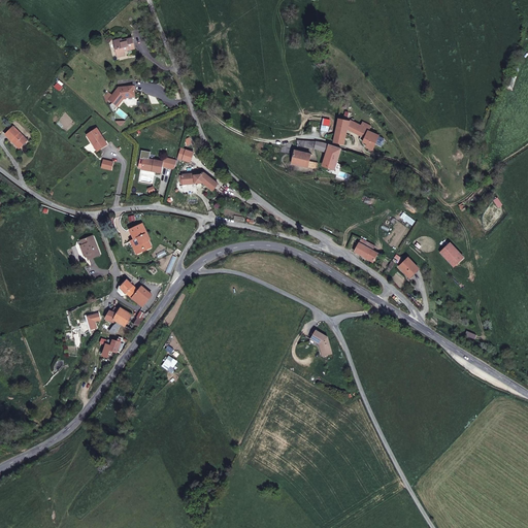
[(132,37),(120,40),(119,38),(113,39),(118,56),(124,55),(123,51),(135,47),(132,37)]
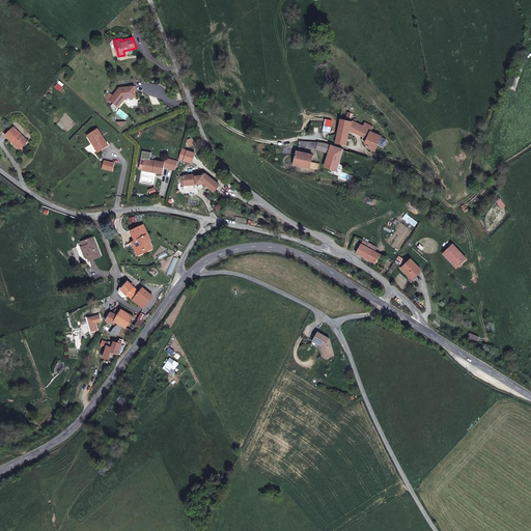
[(116,106),(123,96),(133,95),(133,91),(132,85),(124,85),(117,86),(107,99),(111,102),(116,106)]
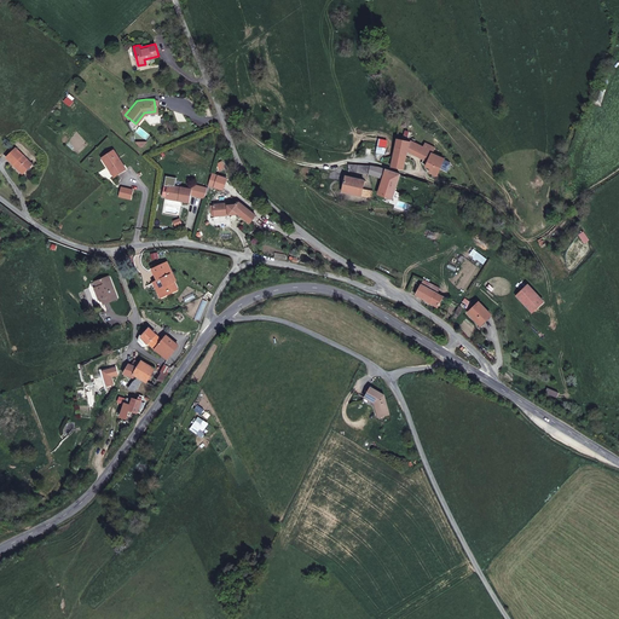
[(404,172),(406,155),(409,144),(395,142),(392,171),(404,172)]
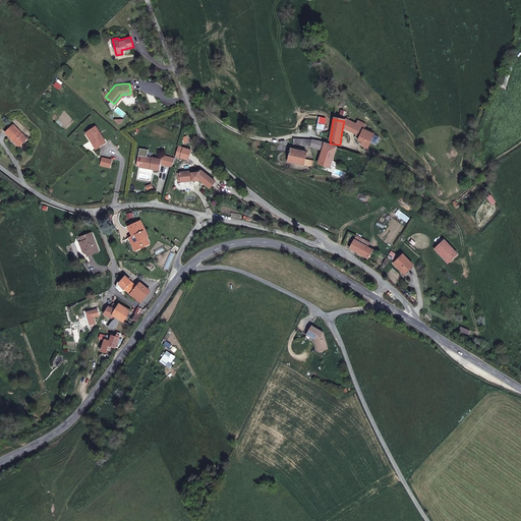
[(342,130),(356,137),(359,129),(356,128),(344,121),(342,130)]
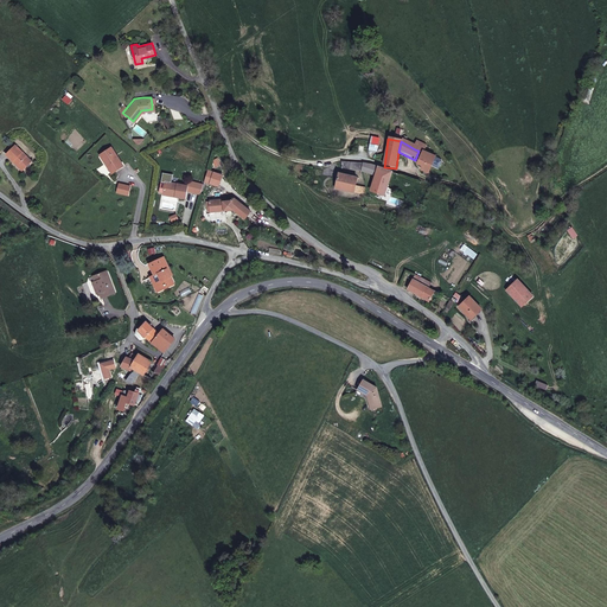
[(428,152),(417,146),(415,149),(419,151),(415,160),(416,160),(416,166),(422,168),(421,171),(426,173),(423,177),(429,179),(438,159),(426,154),(428,152)]
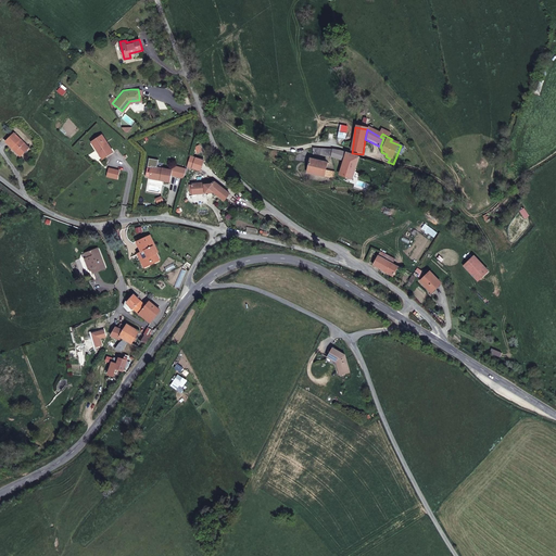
[(16,135),(7,146),(16,153),(19,151),(25,156),(32,149),(16,135)]
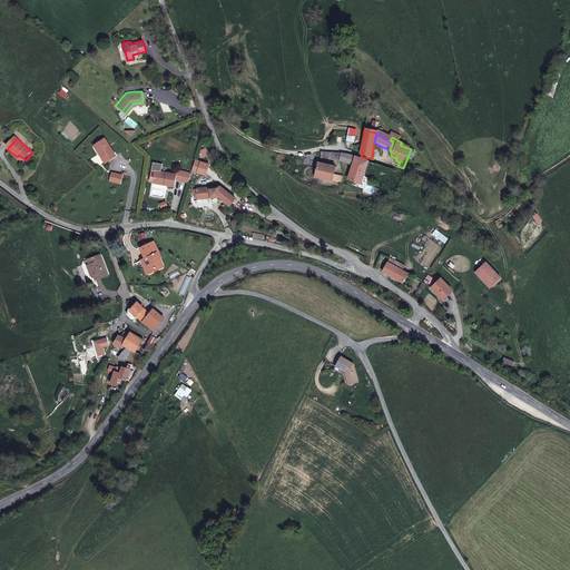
[(114,156),(102,138),(92,144),(98,153),(99,151),(106,161),(114,156)]
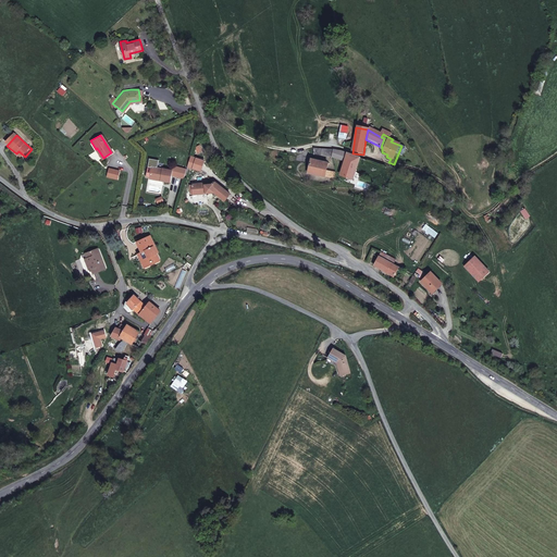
[(330,159),(342,164),(347,157),(331,152),(330,159)]
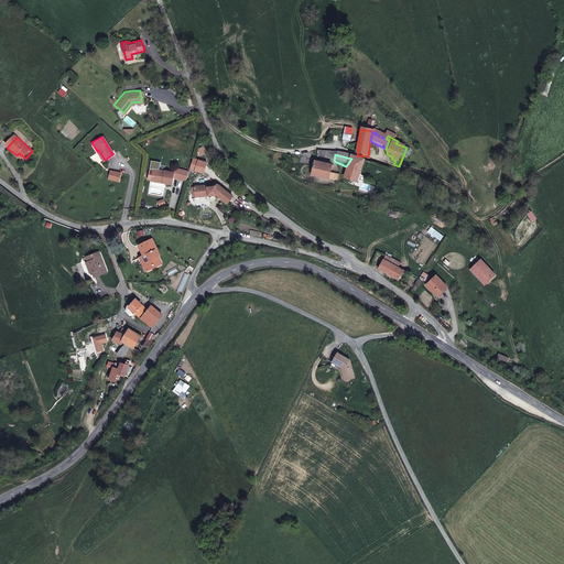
[(365,163),(351,159),(346,166),(342,182),(354,184),(361,172),(365,163)]
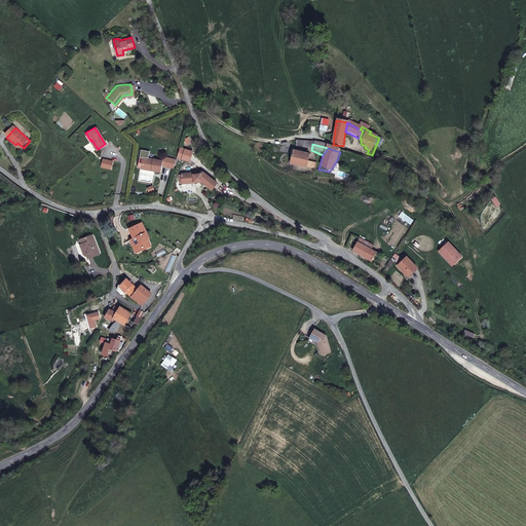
[(290,167),(313,172),(314,166),(307,165),(308,158),(292,155),(290,167)]
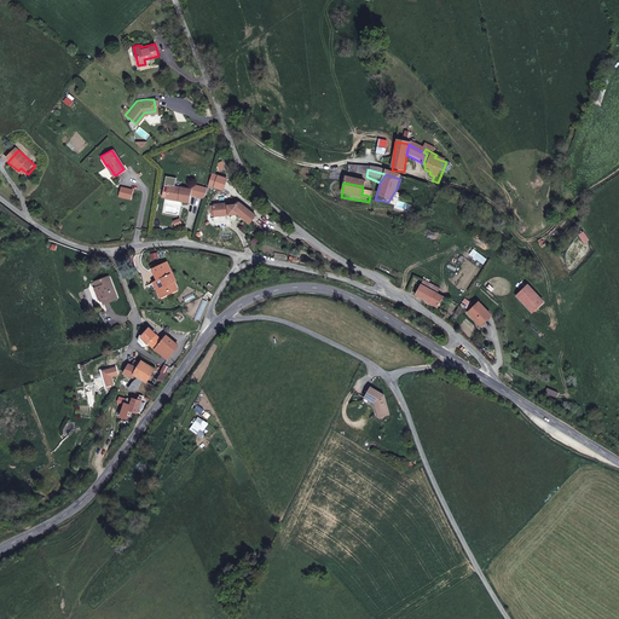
[(189,196),(202,197),(204,187),(190,185),(190,191),(189,196)]
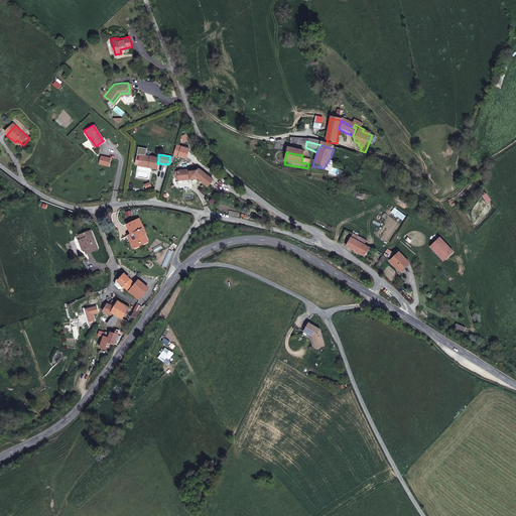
[(106,166),(108,159),(99,156),(97,163),(106,166)]
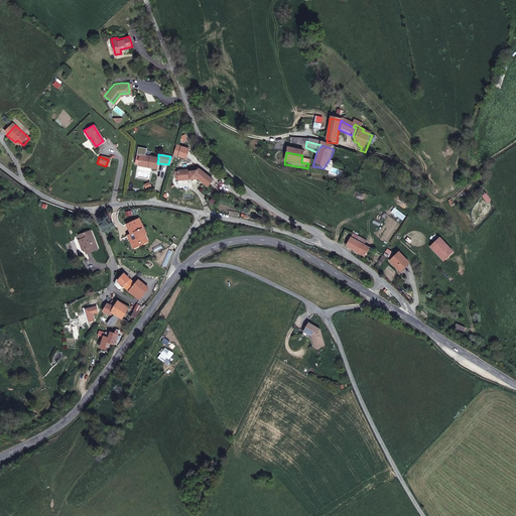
[(158,159),(144,157),(140,157),(139,165),(141,165),(148,167),(147,168),(156,169),(157,163),(158,159)]
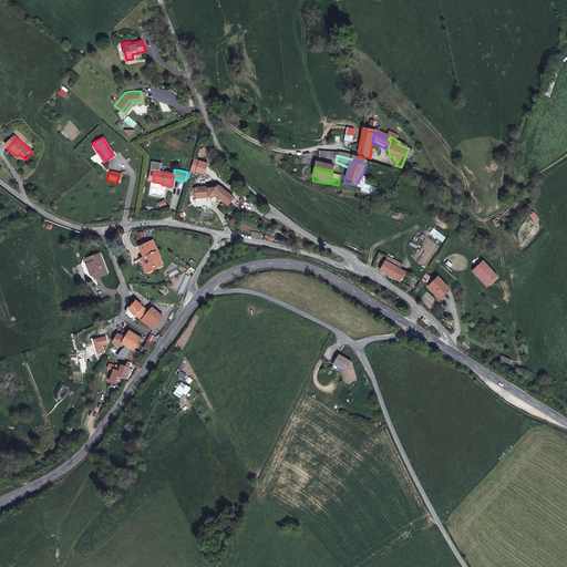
[(194,188),(195,198),(198,198),(215,196),(226,205),(232,197),(216,185),(214,186),(214,187),(206,188),(206,187),(204,187),(194,188)]
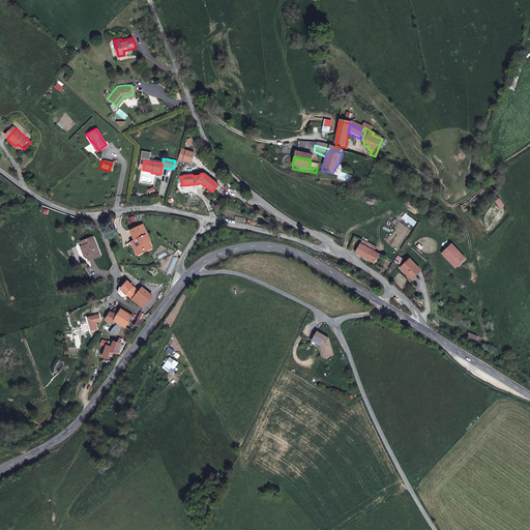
[(168,215),(157,225),(168,235),(178,225),(168,215)]
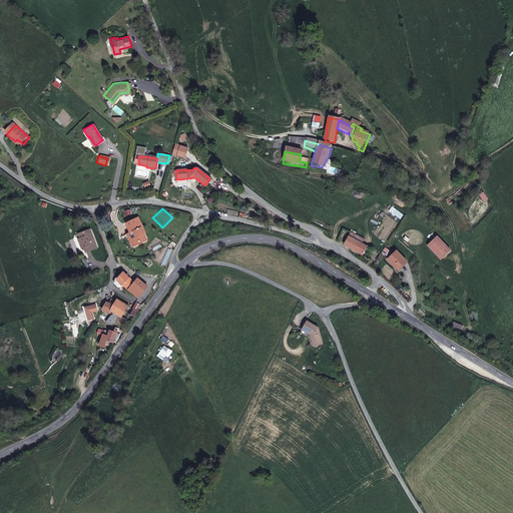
[(141,245),(140,242),(146,239),(142,230),(144,229),(140,219),(128,225),(132,235),(135,234),(137,239),(133,241),(136,247),(141,245)]
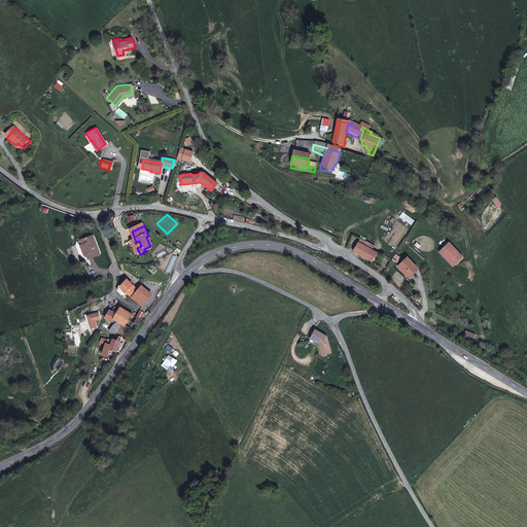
[(80,240),(82,245),(88,256),(89,260),(101,255),(94,236),(80,240)]
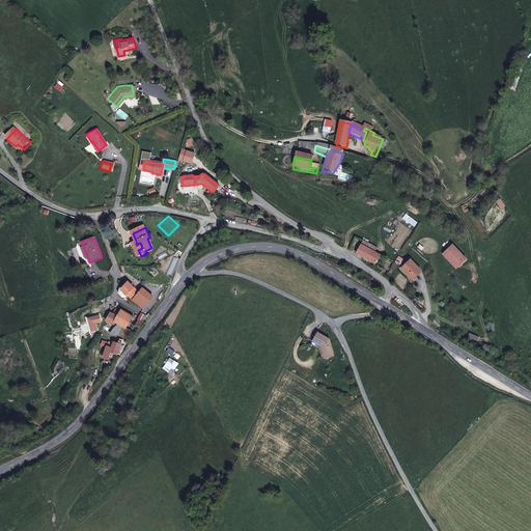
[(375,247),(361,239),(359,244),(373,252),(375,247)]
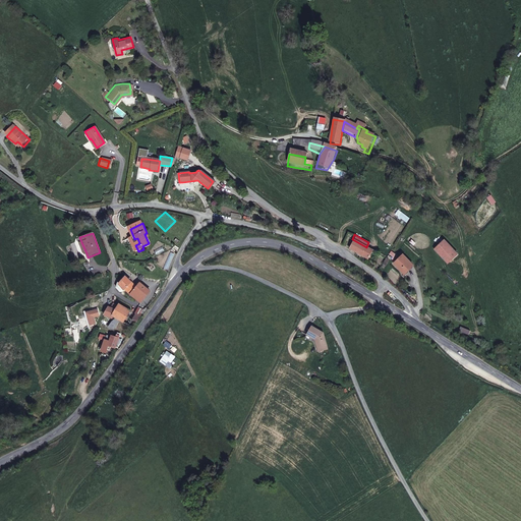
[(366,247),(352,239),(349,247),(367,258),(370,250),(366,247)]
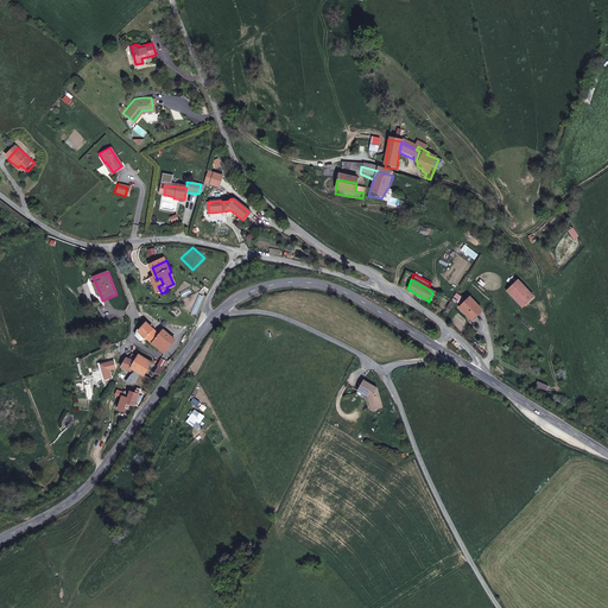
[(517,280),(505,292),(521,308),(532,297),(517,280)]
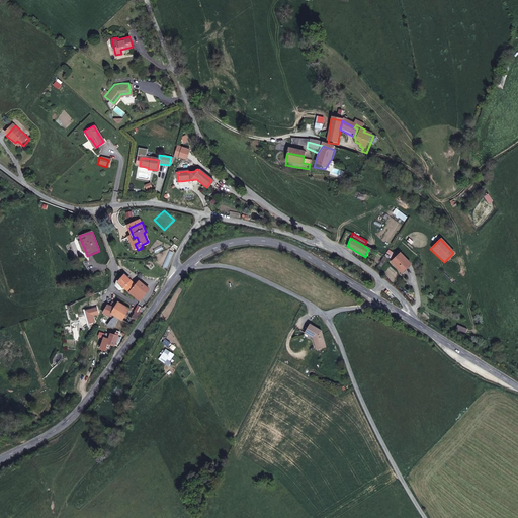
[(398,254),(390,264),(400,273),(408,265),(398,254)]
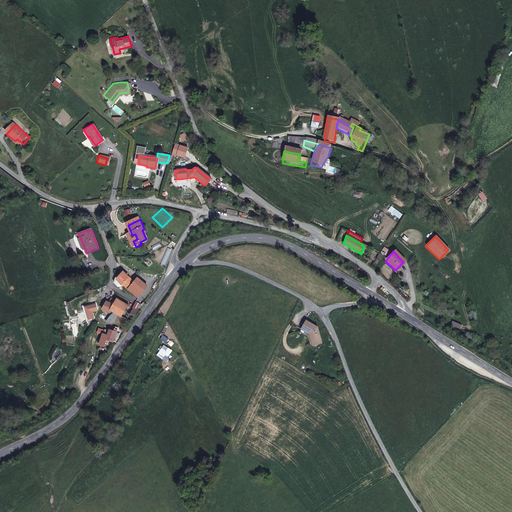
[(116,289),(120,285),(126,290),(133,284),(120,272),(113,279),(111,284),(116,289)]
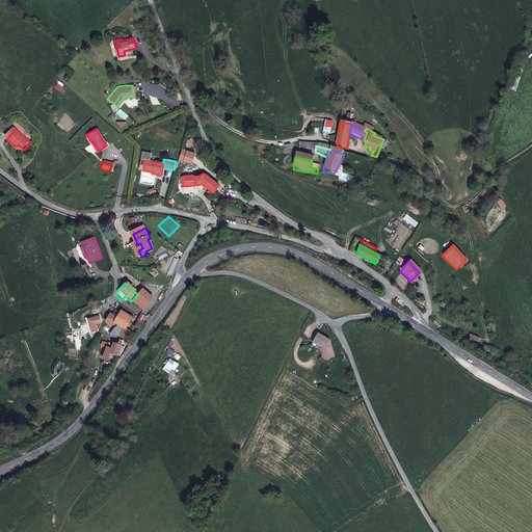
[(131,301),(141,310),(151,299),(141,291),(138,295),(131,301)]
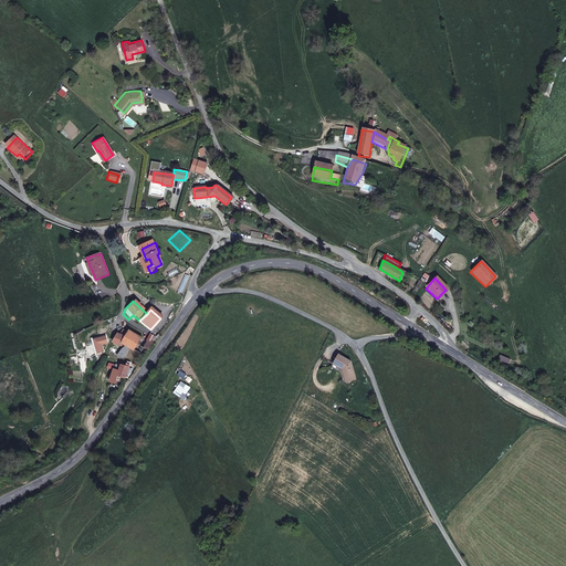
[(128,332),(127,334),(122,332),(119,336),(116,335),(112,343),(119,347),(121,345),(124,347),(119,352),(116,358),(122,360),(123,360),(127,349),(132,350),(140,337),(128,332)]
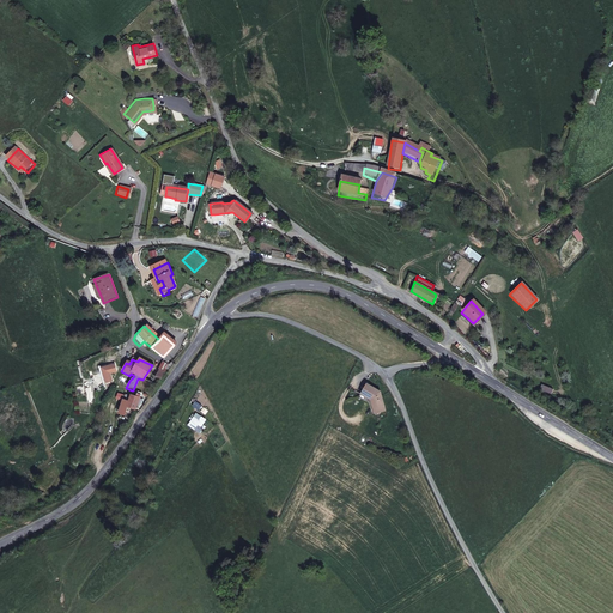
[(151,392),(163,374),(156,369),(152,365),(143,380),(150,384),(146,389),(151,392)]
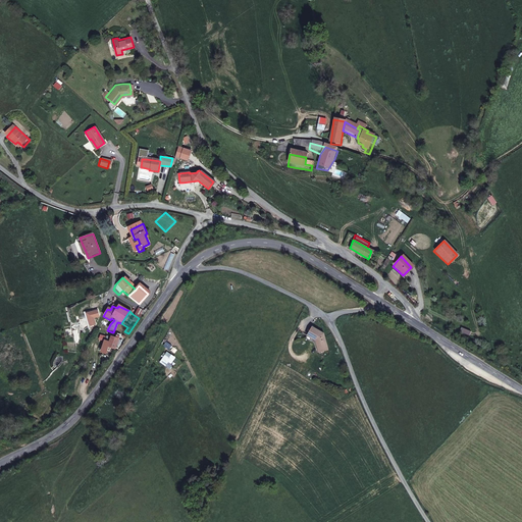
[(96,312),(85,317),(90,329),(96,327),(93,321),(98,318),(96,312)]
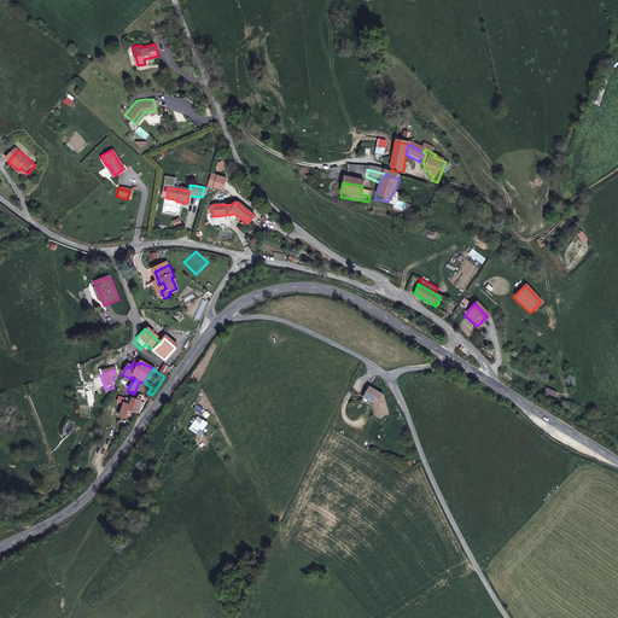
[(374,404),(374,406),(378,406),(380,419),(389,417),(385,397),(368,389),(362,398),(374,404)]
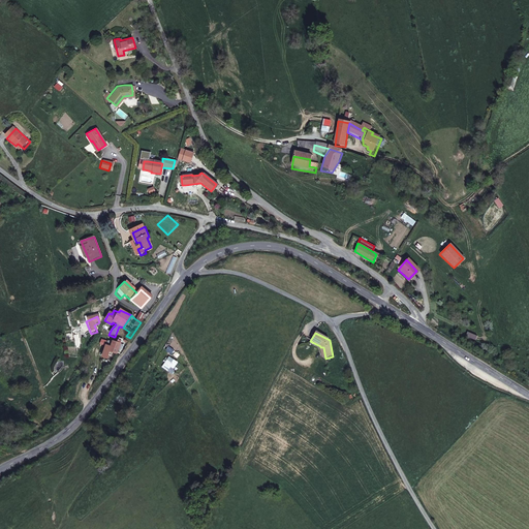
[(118,341),(116,344),(112,342),(112,343),(107,351),(114,355),(121,342),(118,341)]
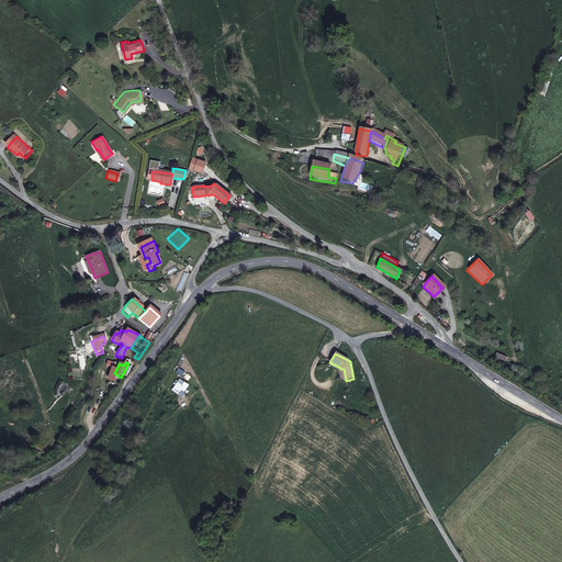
All buildings are outlined.
